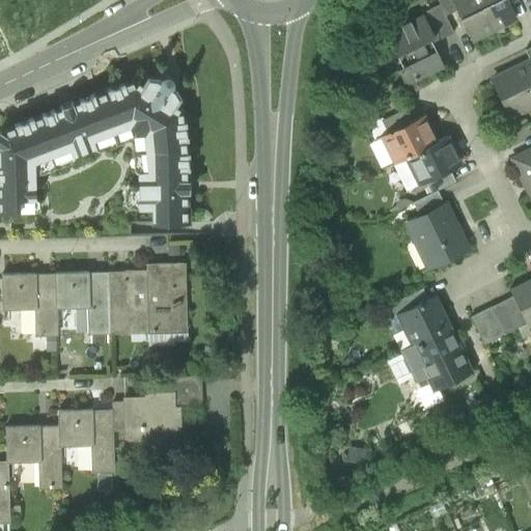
[(437,0),(440,4),(445,16),(456,10),(451,0),(437,0)]
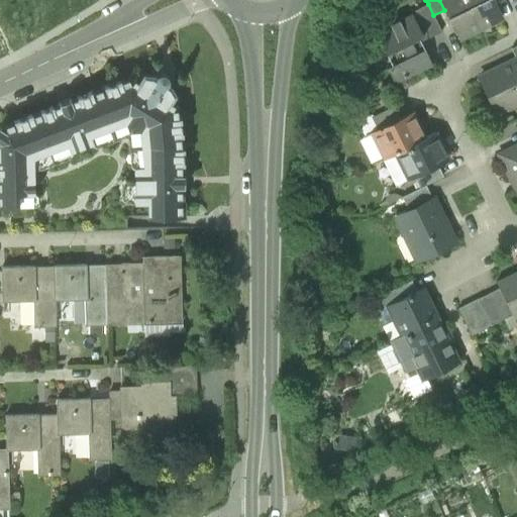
[(458,38),(480,28),(466,0),(439,0),(444,10),(458,38)]
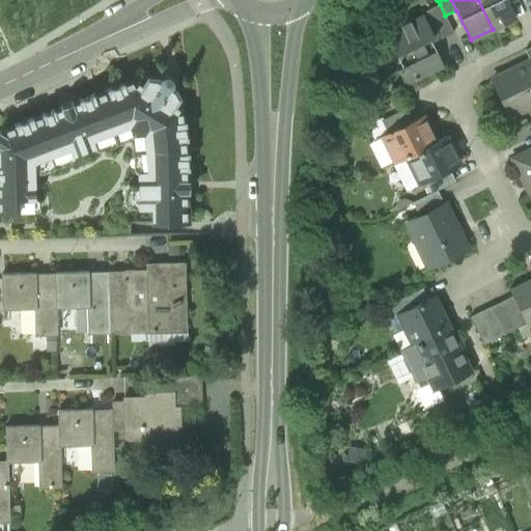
[(478,0),(493,29),(516,17),(507,0),(478,0)]
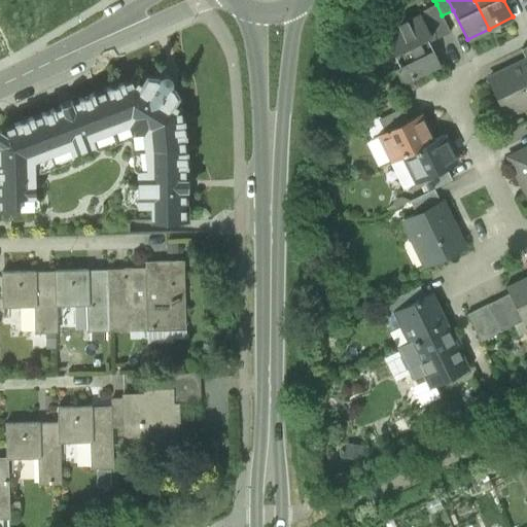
[(450,33),(442,15),(436,4),(417,13),(418,15),(420,15),(430,37),(426,39),(428,43),(450,33)]
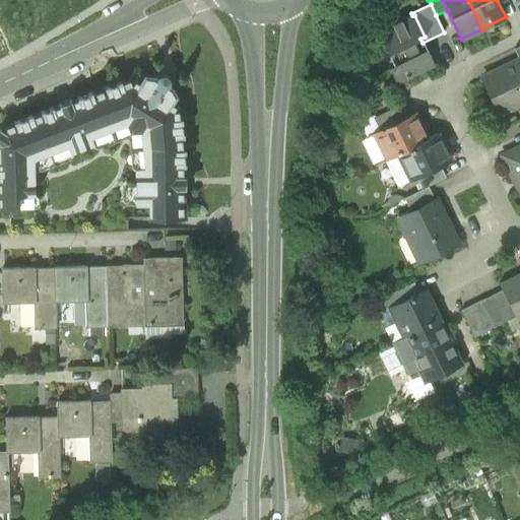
[(400,63),(408,78),(434,65),(423,43),(420,39),(425,37),(414,15),(412,15),(378,33),(388,55),(394,51),(400,63)]
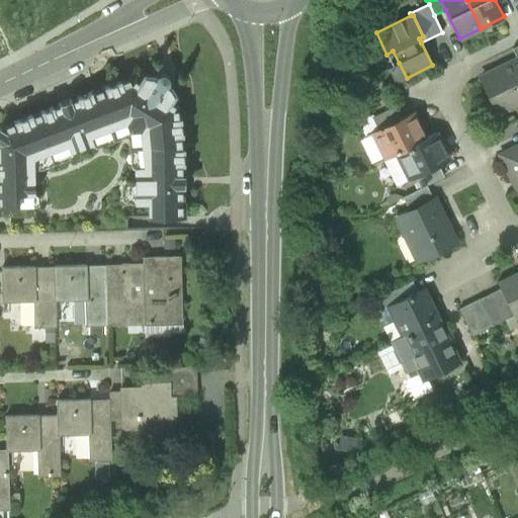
[(481,78),(498,113),(517,102),(517,59),(517,60),(481,78)]
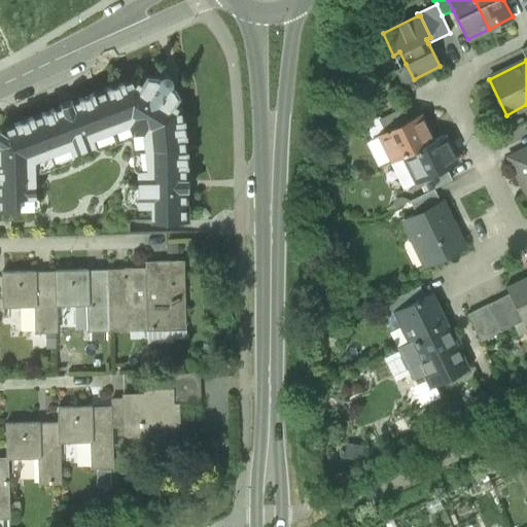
[(402,84),(414,79),(406,64),(394,69),(402,84)]
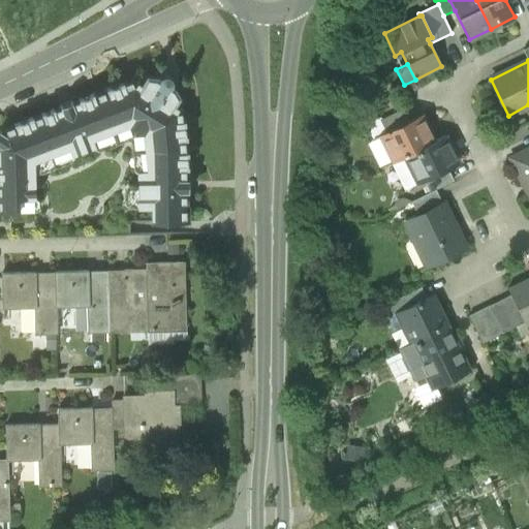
[(152,223),(188,222),(188,207),(186,207),(186,193),(188,193),(188,190),(188,182),(188,179),(185,179),(185,169),(188,169),(188,167),(188,155),(188,152),(186,152),(184,139),(187,139),(187,137),(185,123),(185,121),(182,121),(181,110),(174,105),(179,98),(174,89),(169,87),(170,85),(170,82),(168,80),(166,79),(164,79),(162,80),(160,81),(156,79),(147,78),(142,85),(134,81),(124,84),(123,83),(121,84),(109,88),(105,89),(106,91),(94,95),(93,94),(91,95),(81,99),(79,99),(79,101),(72,103),(72,102),(70,102),(62,105),(59,106),(60,109),(54,111),(54,109),(52,110),(43,113),(41,114),(41,116),(33,119),(32,117),(30,118),(16,123),(13,124),(14,126),(4,129),(2,132),(0,130),(0,211),(18,211),(17,198),(34,198),(33,173),(33,161),(69,148),(72,154),(93,147),(94,146),(91,139),(129,125),(143,133),(147,170),(137,172),(137,173),(137,185),(137,207),(137,208),(152,208),(152,223)]
